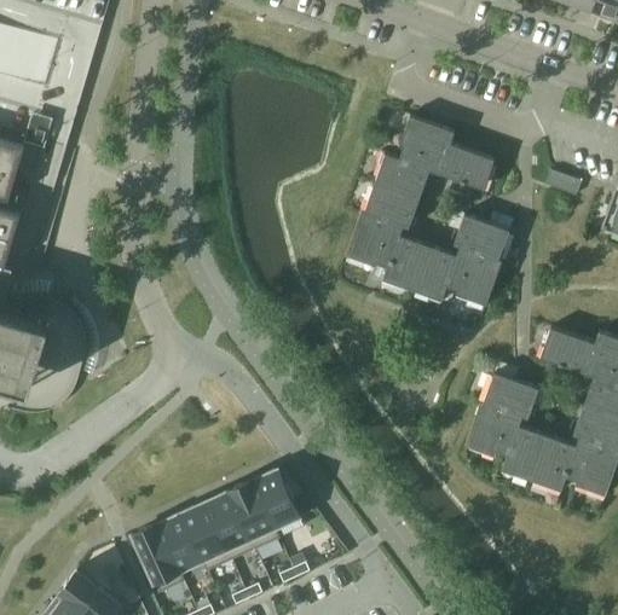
[(0,129),(51,145),(65,150),(109,0),(0,0),(0,129)]
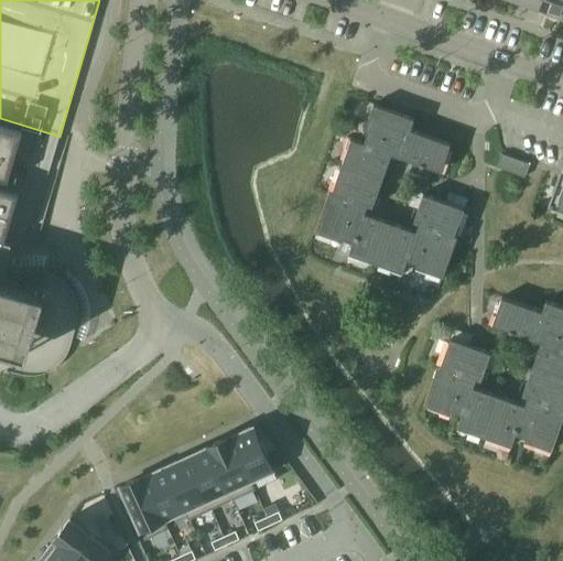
[(517,0),(516,3),(539,11),(542,0),(517,0)]
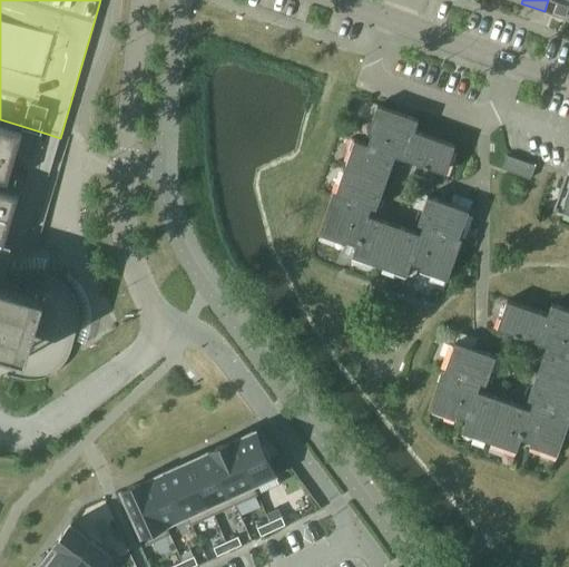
[(568,0),(548,0),(545,11),(567,19),(568,12),(568,0)]
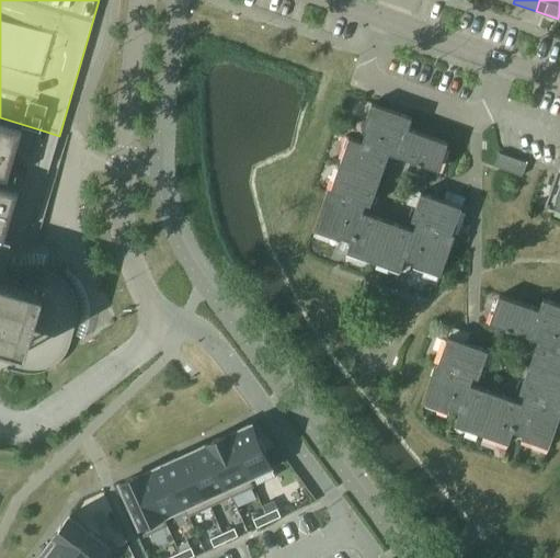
[(333,194),(328,192),(312,232),(330,238),(331,235),(341,238),(339,241),(340,242),(342,238),(351,241),(346,254),(347,255),(349,251),(358,254),(357,259),(390,270),(391,266),(400,270),(399,273),(400,274),(404,261),(414,264),(413,268),(414,269),(415,264),(424,268),(423,272),(441,277),(455,237),(448,235),(452,226),(456,227),(461,209),(421,195),(411,223),(416,225),(413,232),(362,214),(365,206),(370,208),(389,156),(437,173),(438,172),(434,170),(437,161),(442,162),(447,146),(408,132),(411,121),(370,106),(365,123),(368,125),(365,134),(362,133),(361,134),(365,135),(362,145),(349,140),(349,141),(352,143),(349,151),(345,150),(333,183),(336,184),(333,194)]
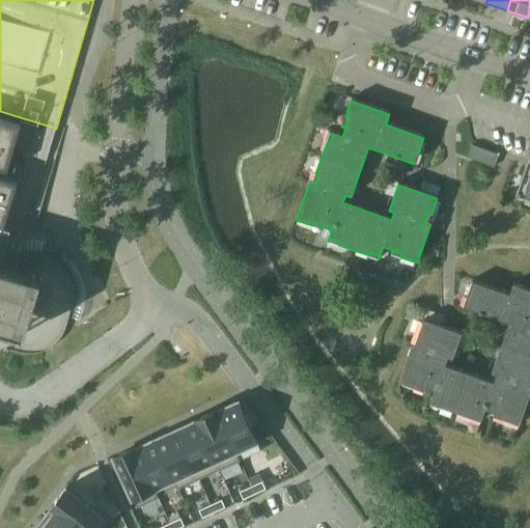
[(0,329),(26,337),(43,280),(0,267),(0,227),(4,229),(18,184),(0,178),(0,170),(7,172),(21,127),(0,119),(0,329)]
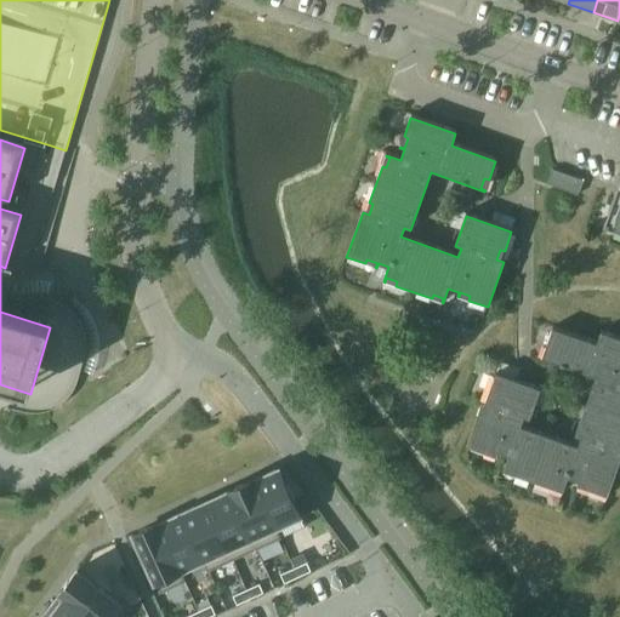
[(547,187),(578,198),(584,183),(552,172),(547,187)]
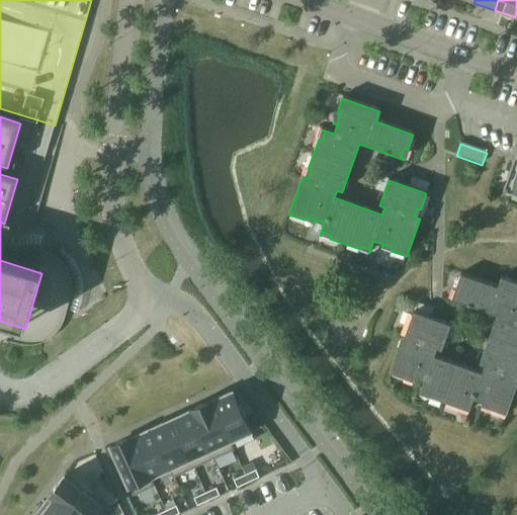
[(516,149),(507,178),(516,181),(513,190),(516,191),(516,149)]
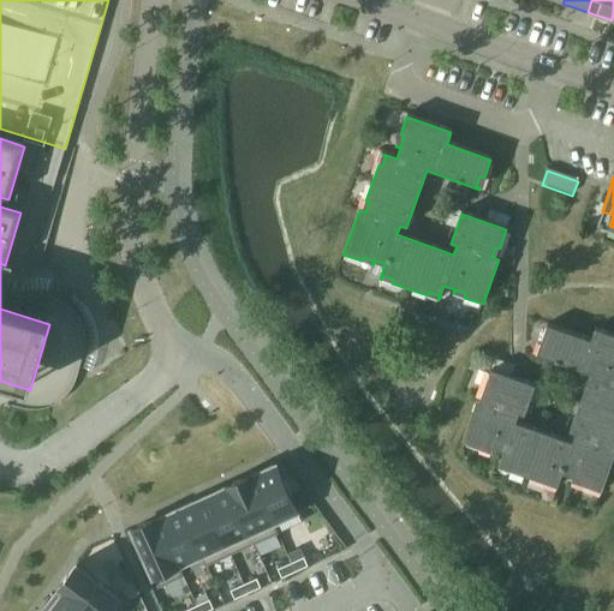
[(449,180),(446,190),(465,197),(469,187),(449,180)]
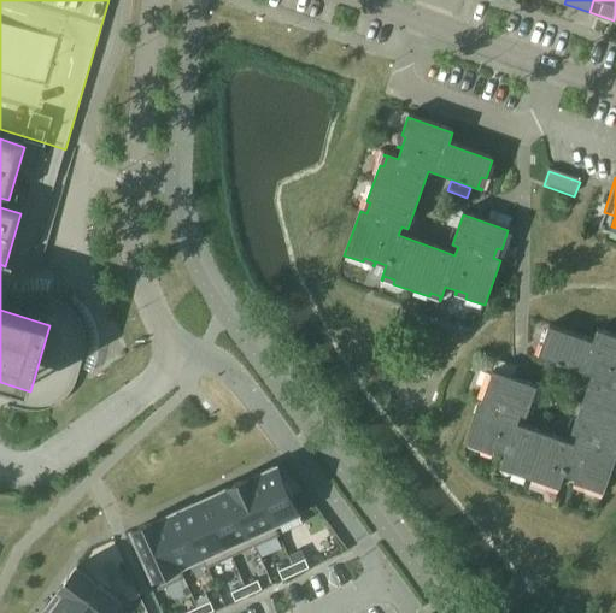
[(375,267),(373,277),(380,280),(383,271),(375,267)]
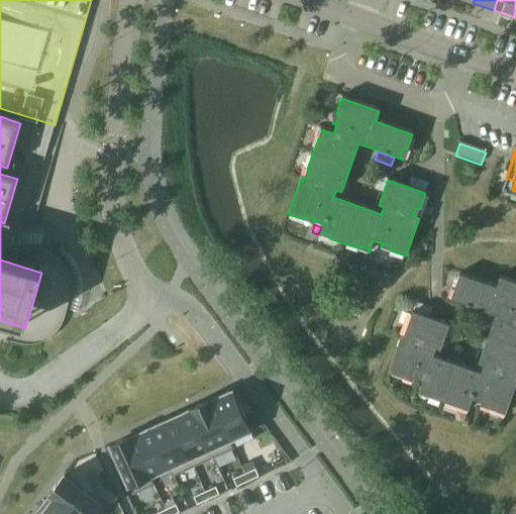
[(372,245),(369,252),(376,254),(378,247),(372,245)]
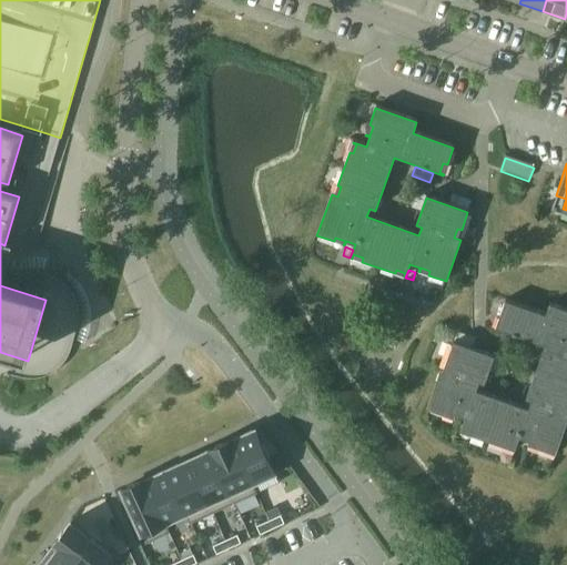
[(539,446),(538,450),(556,456),(566,423),(566,413),(564,412),(566,403),(566,402),(566,311),(549,305),(545,315),(505,302),(499,319),(503,320),(499,330),(496,328),(495,329),(545,346),(526,400),(532,402),(528,410),(476,392),(479,383),(485,385),(495,357),(453,343),(447,361),(451,362),(447,371),(441,369),(426,410),(444,416),(445,412),(454,415),(453,420),(454,420),(455,416),(465,420),(461,433),(462,433),(463,429),(473,432),(471,436),(504,449),(506,444),(515,447),(514,452),(515,452),(519,439),(529,442),(528,446),(529,446),(530,443),(539,446)]
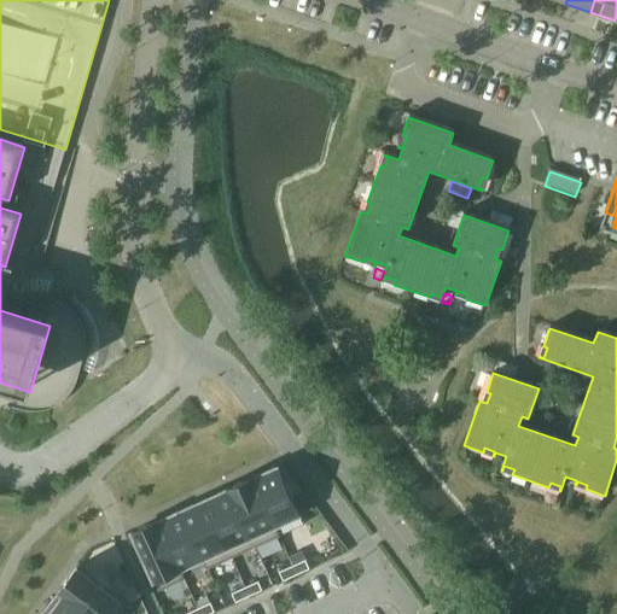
[(547,362),(545,372),(565,379),(569,369),(547,362)]
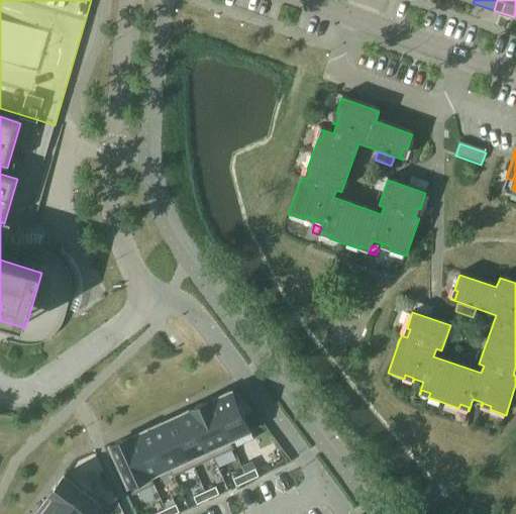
[(229,441),(249,432),(243,419),(244,419),(239,407),(238,407),(231,393),(212,402),(211,402),(210,402),(232,450),(233,450),(229,441)]
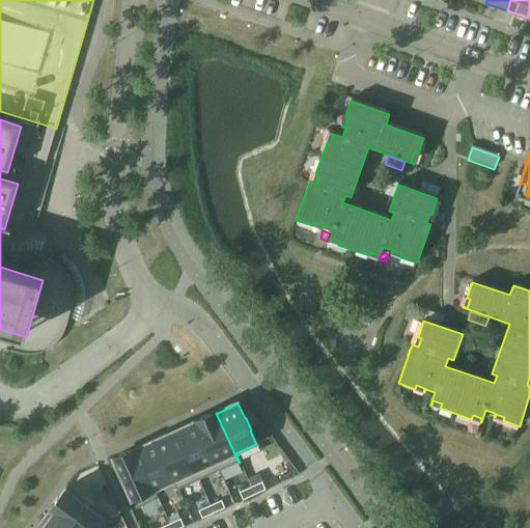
[(216,413),(196,422),(219,472),(239,463),(216,413)]
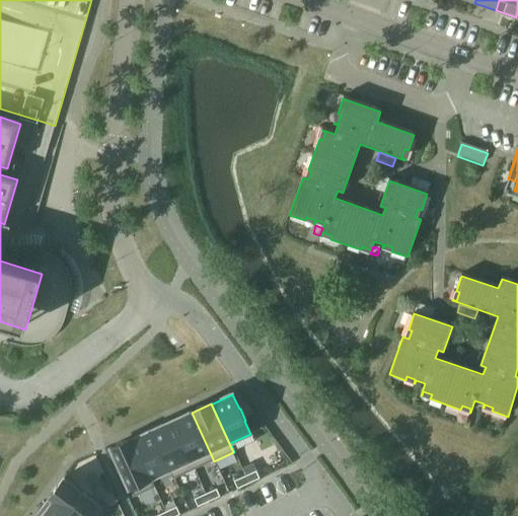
[(214,461),(192,413),(191,413),(191,414),(171,422),(194,470),(214,461)]
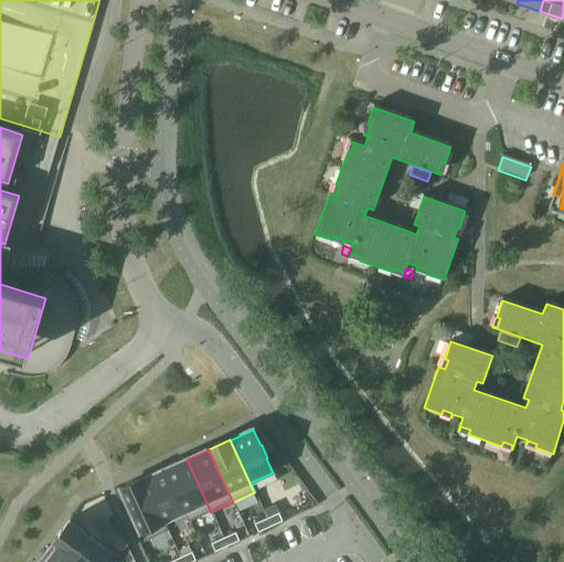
[(211,512),(187,459),(166,469),(189,522),(211,512)]
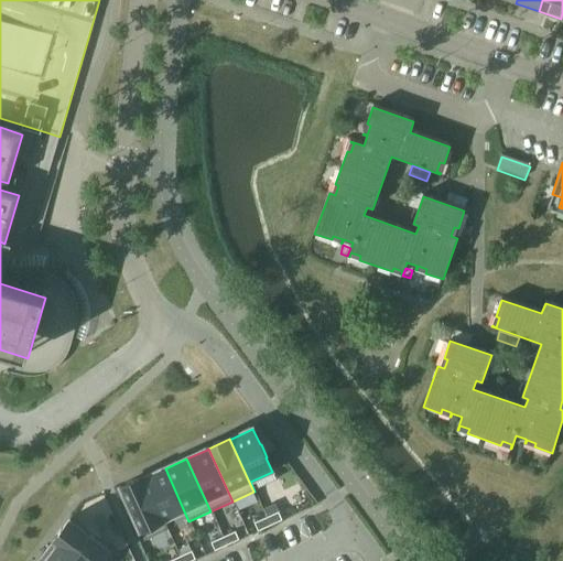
[(188,522),(188,521),(165,468),(144,478),(144,477),(143,478),(168,531),(169,531),(164,521),(184,513),(188,522)]
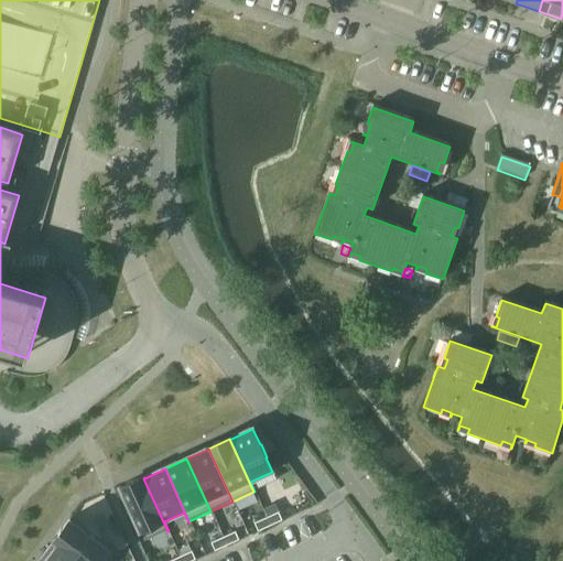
[(127,505),(132,518),(133,518),(144,541),(168,531),(143,478),(120,488),(128,505),(127,505)]
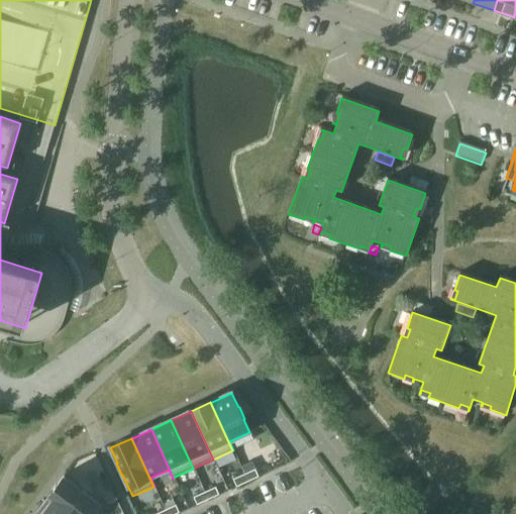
[(255,471),(244,476),(247,483),(259,478),(255,471)]
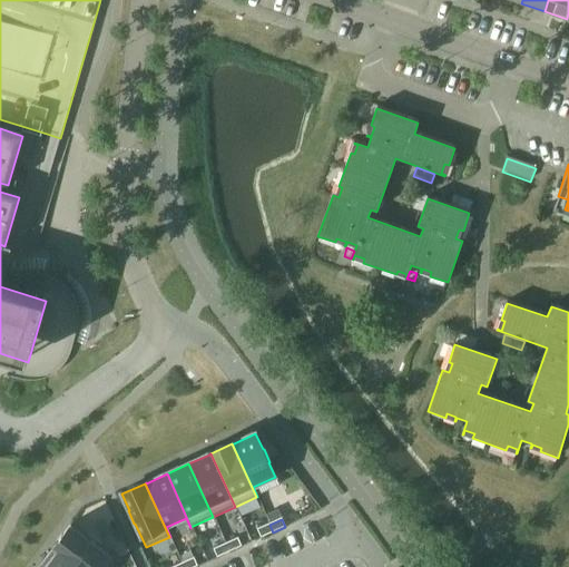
[(261,538),(273,533),(270,525),(257,530),(261,538)]
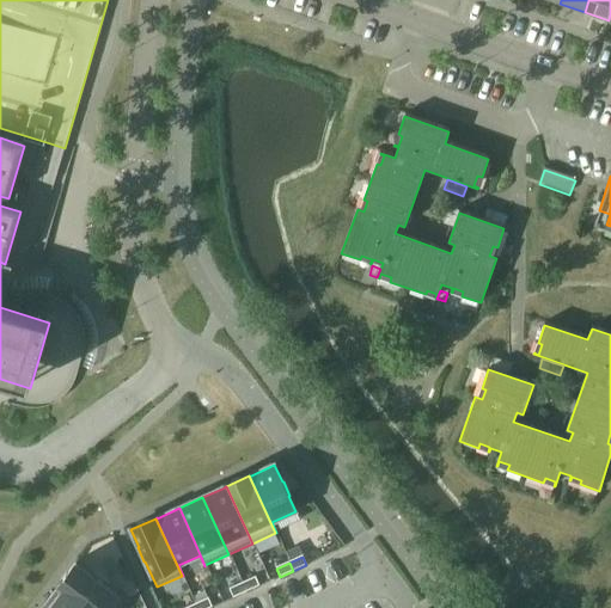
[(122,607),(127,602),(108,587),(108,585),(96,576),(95,577),(77,564),(60,585),(90,607),(122,607)]
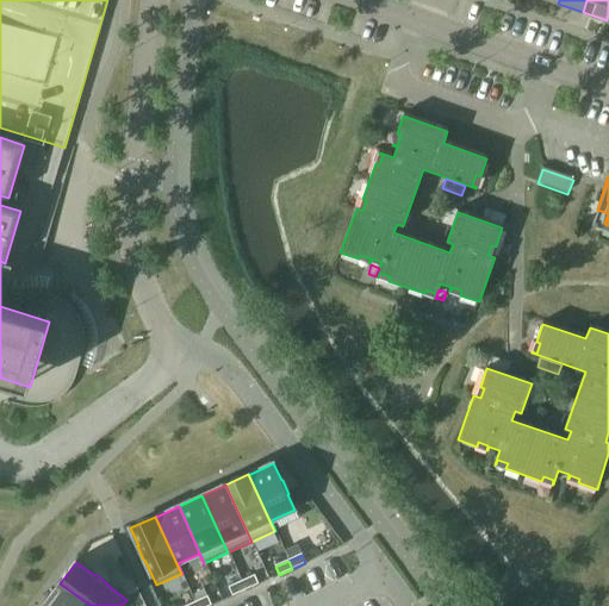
[(246,591),(259,585),(254,576),(241,582),(246,591)]
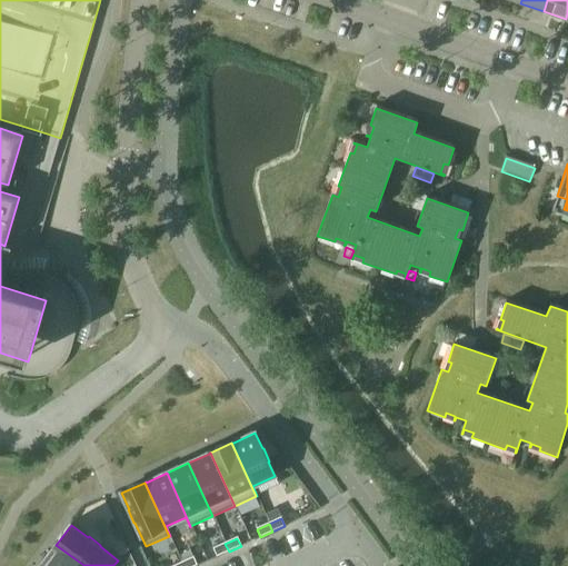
[(212,549),(217,557),(229,552),(225,544),(212,549)]
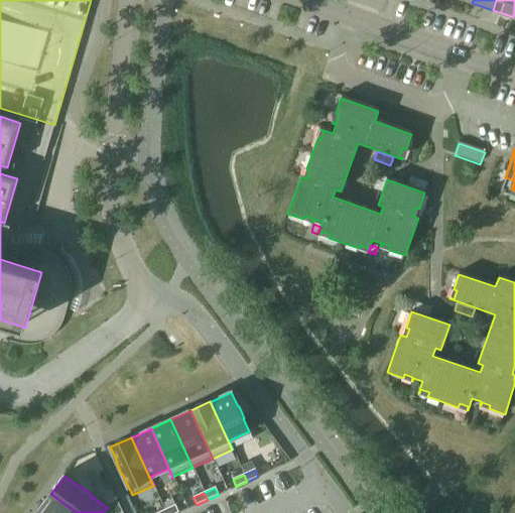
[(50,494),(50,495),(38,511),(40,512),(76,512),(50,494)]
